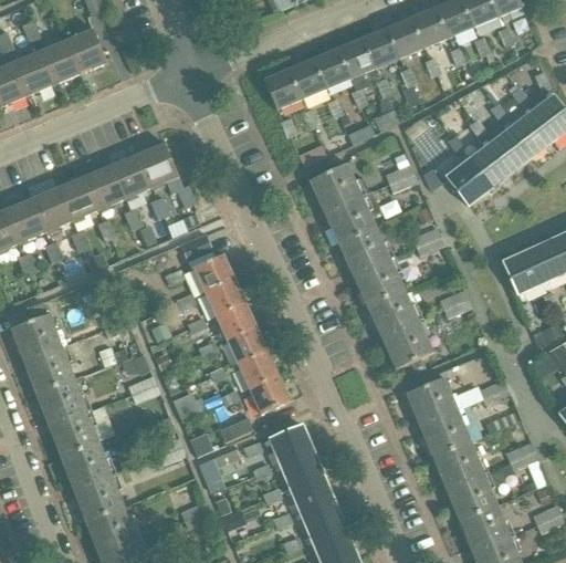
[(83,0),(92,18),(105,12),(100,0),(83,0)]
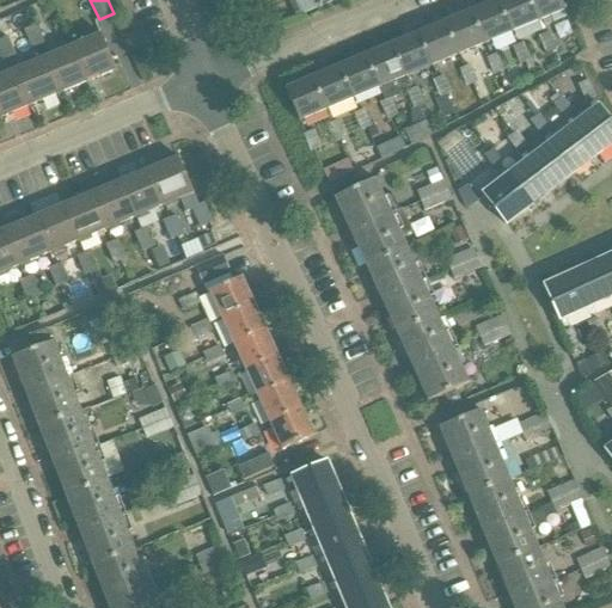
[(513,31),(500,0),(490,0),(472,8),(485,42),(489,49),(494,47),(491,40),(513,31)]
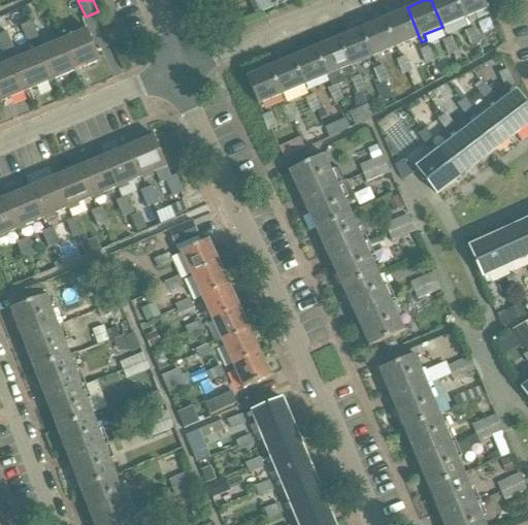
[(465,17),(457,0),(431,0),(442,27),(444,33),(450,31),(447,25),(465,17)]
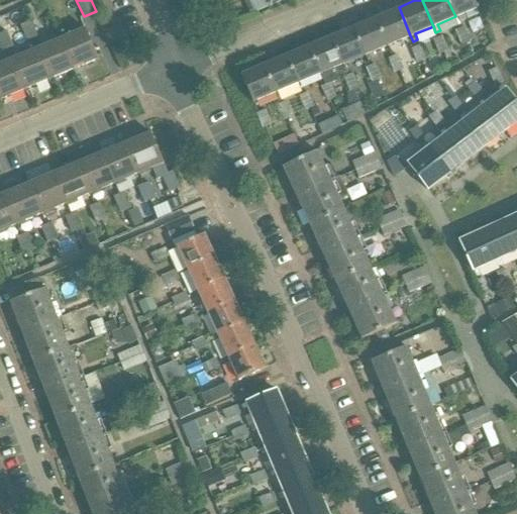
[(447,0),(455,16),(458,23),(462,21),(459,14),(479,7),(475,0),(447,0)]
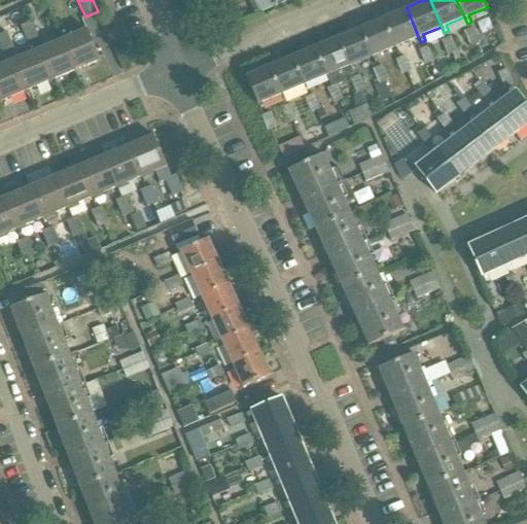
[(418,36),(407,7),(383,16),(395,45),(398,51),(402,50),(399,43),(418,36)]
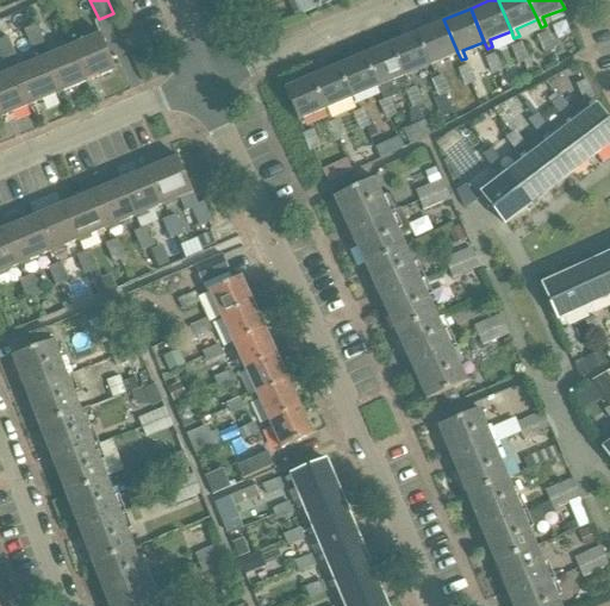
[(458,52),(443,19),(417,30),(430,63),(434,72),(439,69),(436,62),(458,52)]
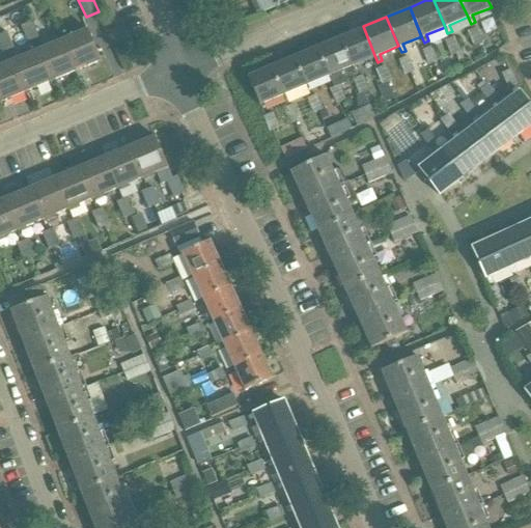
[(32,19),(21,23),(28,40),(39,35),(32,19)]
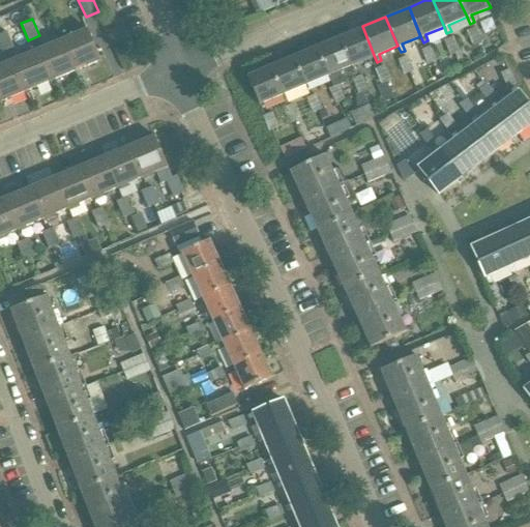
[(473,44),(482,40),(477,25),(468,29),(473,44)]
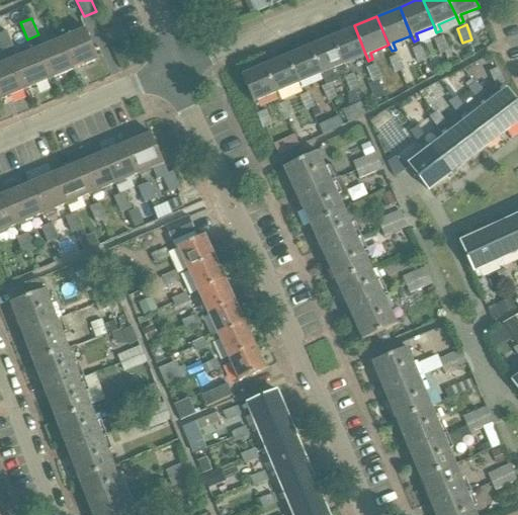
[(354,25),(331,34),(343,64),(346,70),(350,68),(347,62),(365,54),(354,25)]
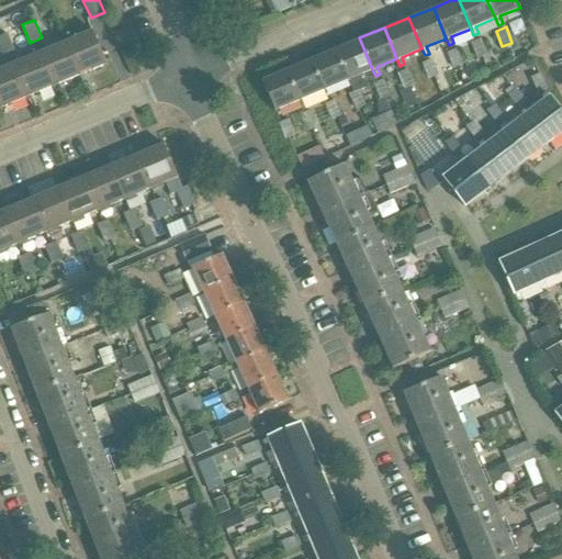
[(65,41),(79,74),(105,63),(92,30),(65,41)]
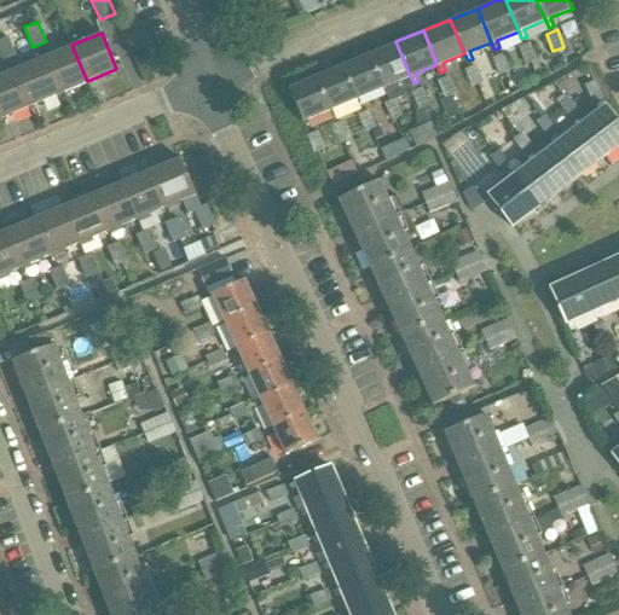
[(17,54),(9,34),(0,38),(0,51),(4,59),(17,54)]
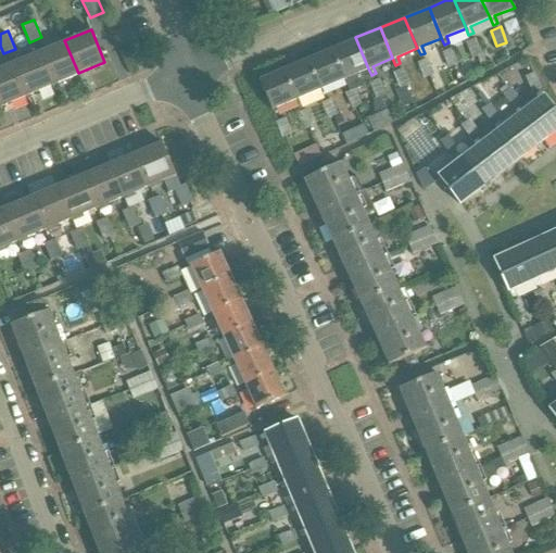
[(472,57),(482,52),(477,36),(466,40),(472,57)]
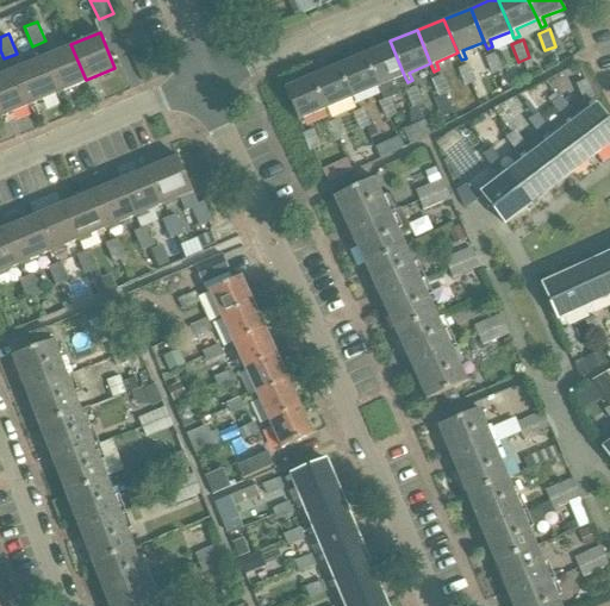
[(363,52),(378,86),(383,97),(379,98),(386,116),(397,111),(391,94),(396,93),(391,80),(404,75),(390,41),(363,52)]
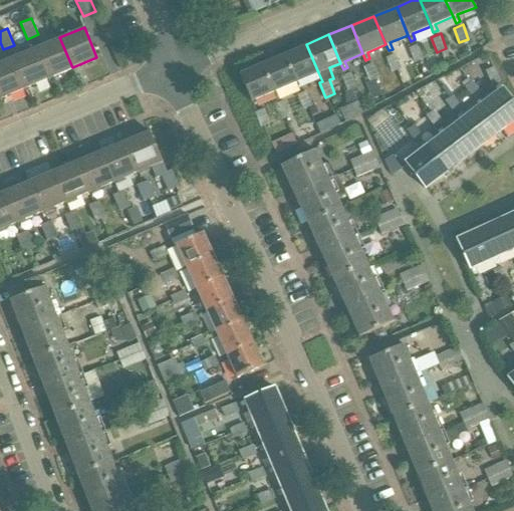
[(72,67),(59,37),(35,47),(48,77),(72,67)]
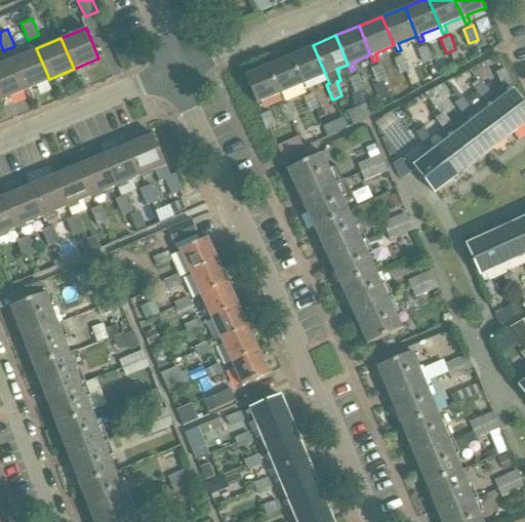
[(427,44),(417,47),(423,63),(433,58),(427,44)]
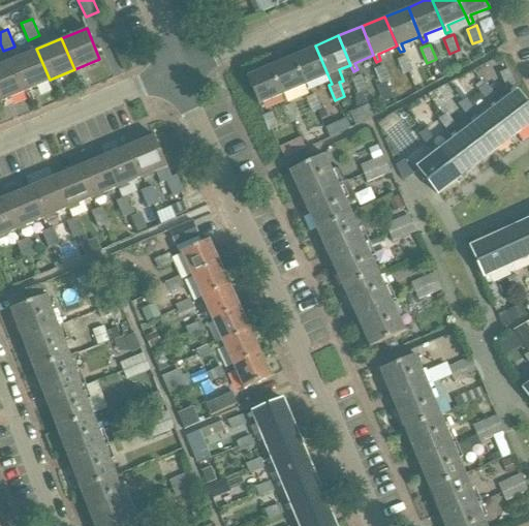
[(328,74),(315,45),(292,55),(304,84),(307,91),(311,89),(309,82),(328,74)]
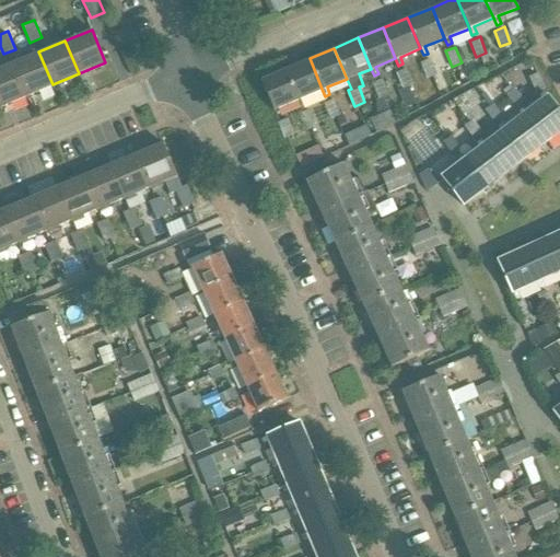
[(53,84),(38,51),(12,62),(26,95),(53,84)]
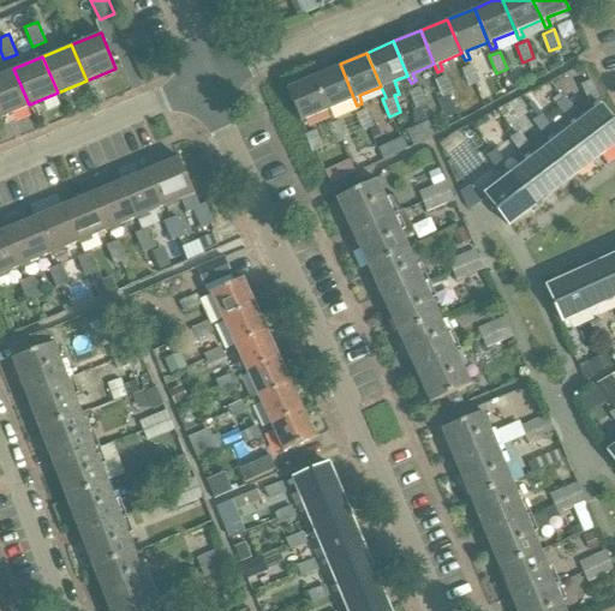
[(475,63),(464,66),(470,84),(481,79),(475,63)]
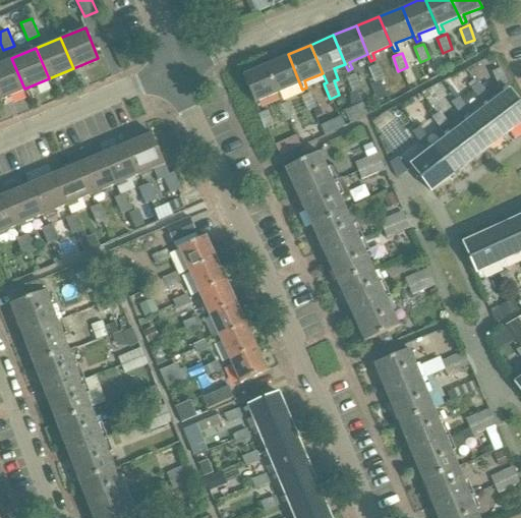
[(288,54),(265,63),(277,92),(280,99),(284,97),(281,91),(299,82),(288,54)]
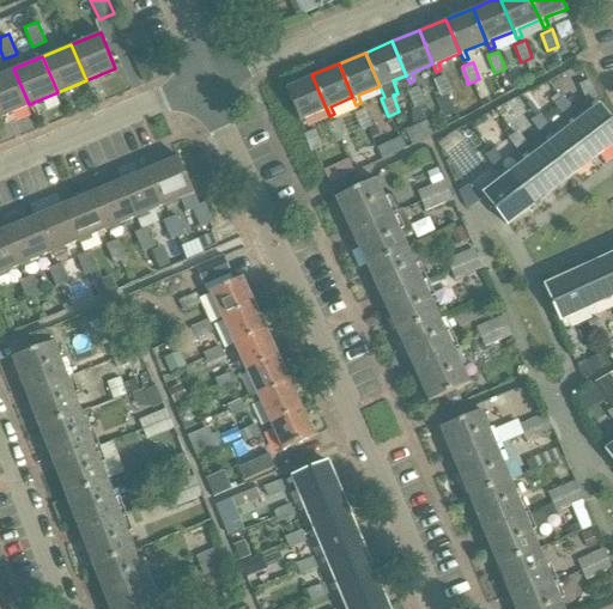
[(0,116),(29,104),(13,68),(0,74),(0,116)]
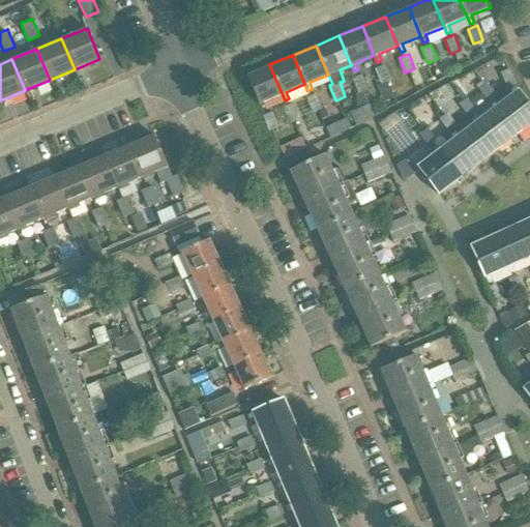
[(391,79),(385,63),(375,67),(381,83),(391,79)]
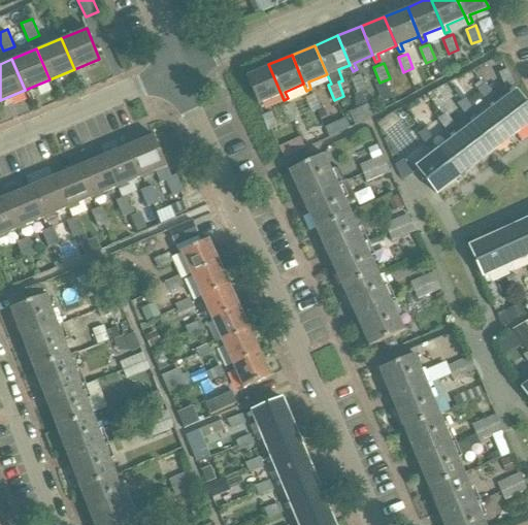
[(281,93),(268,64),(245,74),(260,109),(264,108),(262,101),(281,93)]
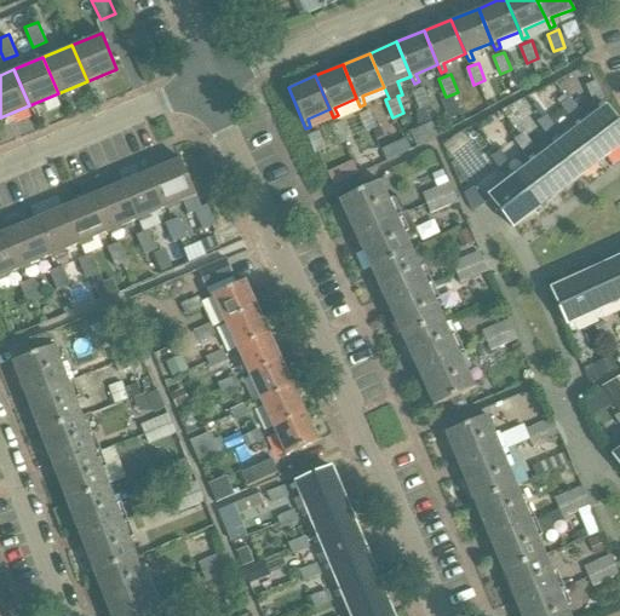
[(601,96),(595,80),(585,84),(592,99),(601,96)]
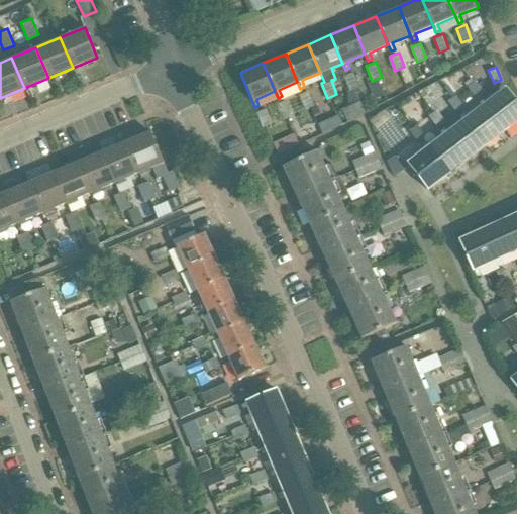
[(349,90),(359,86),(353,71),(344,75),(349,90)]
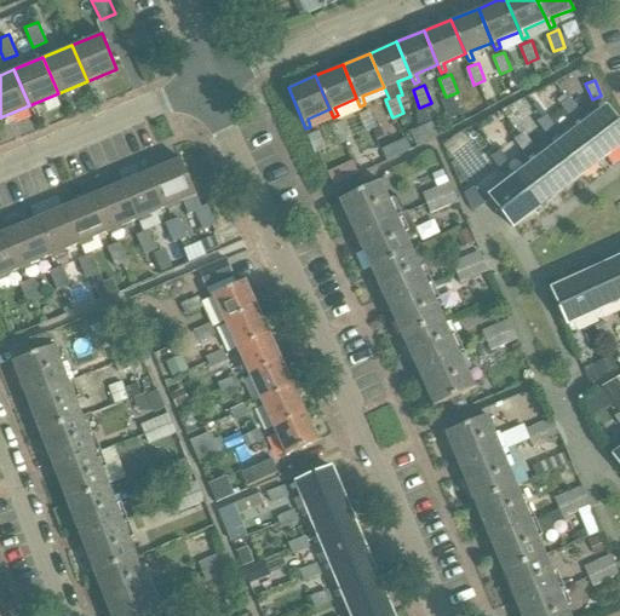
[(568,97),(566,98),(558,104),(569,120),(579,113),(568,97)]
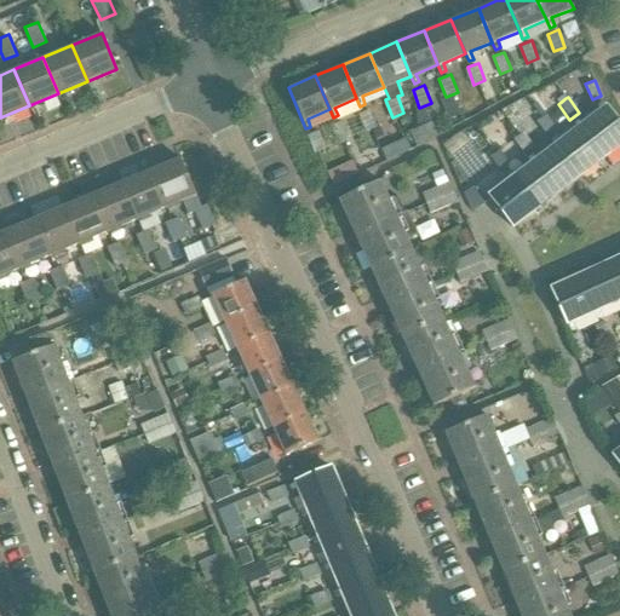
[(584,125),(606,154),(619,143),(619,121),(603,99),(598,103),(603,109),(584,125)]
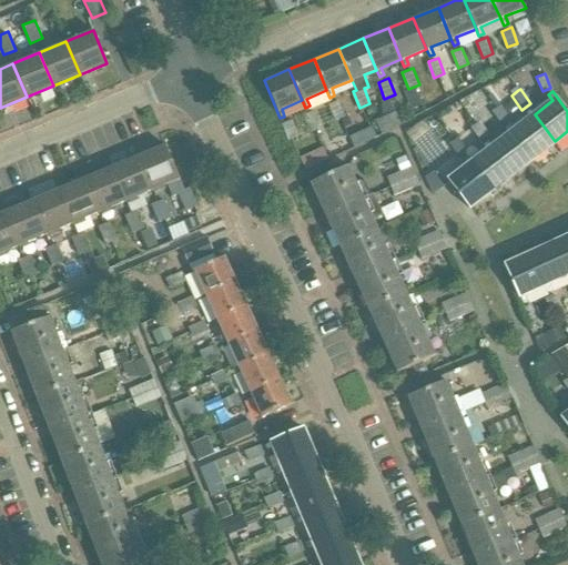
[(492,92),(489,94),(497,106),(500,103),(492,92)]
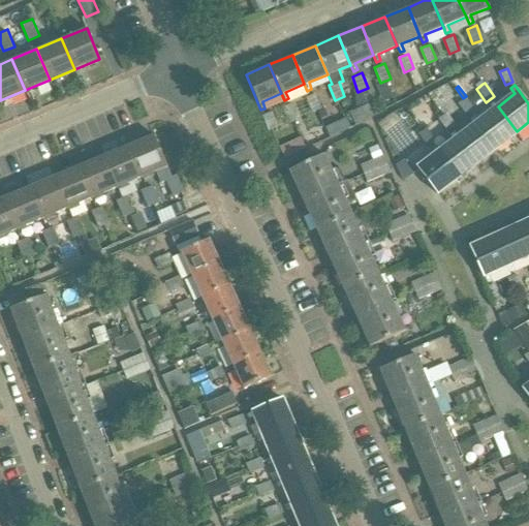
[(316,92),(306,96),(312,111),(321,106),(316,92)]
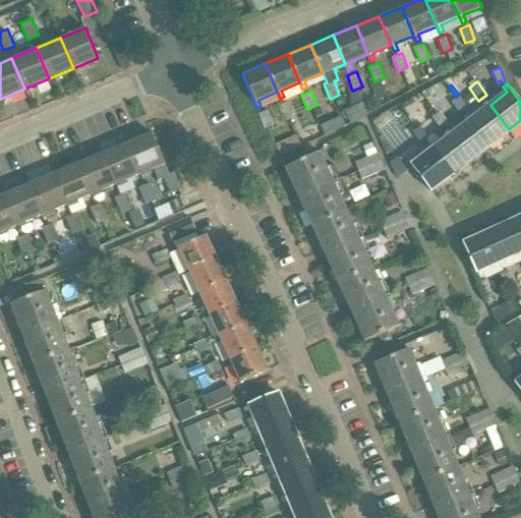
[(459,115),(467,109),(458,97),(450,103),(459,115)]
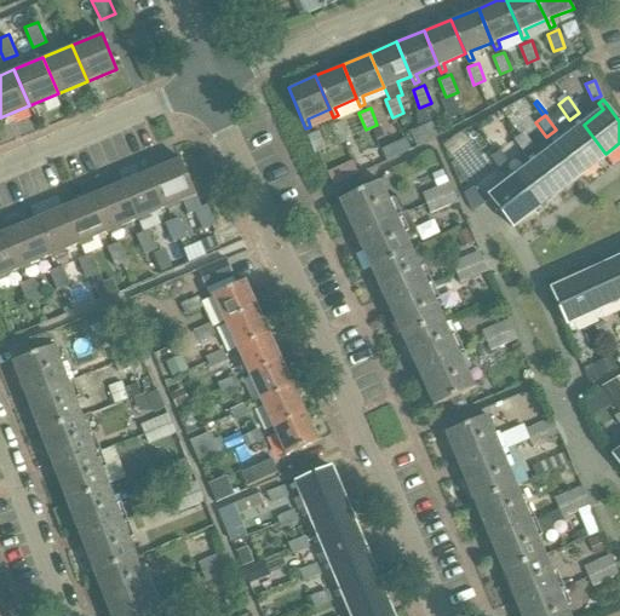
[(583,172),(606,154),(584,125),(578,117),(574,121),(579,128),(560,143),(583,172)]
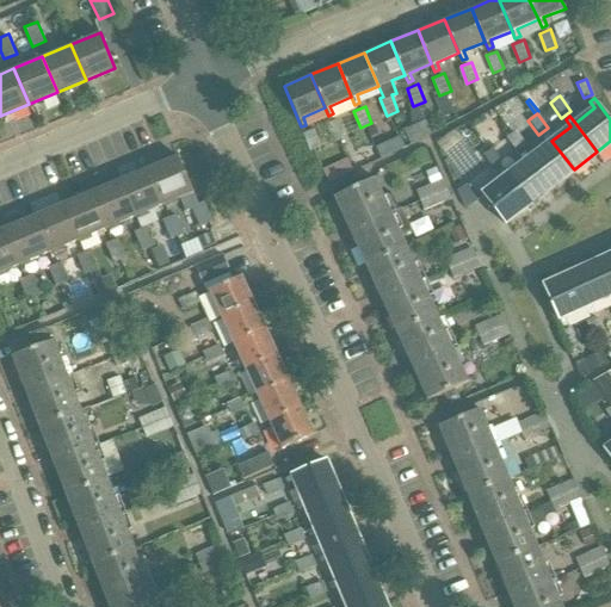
[(334,138),(345,135),(339,117),(327,122),(334,138)]
